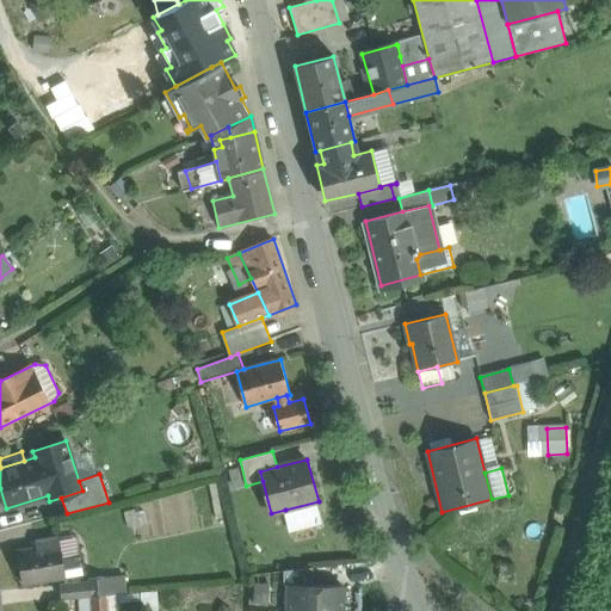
[(323,524),(319,501),(285,510),(291,532),(323,524)]
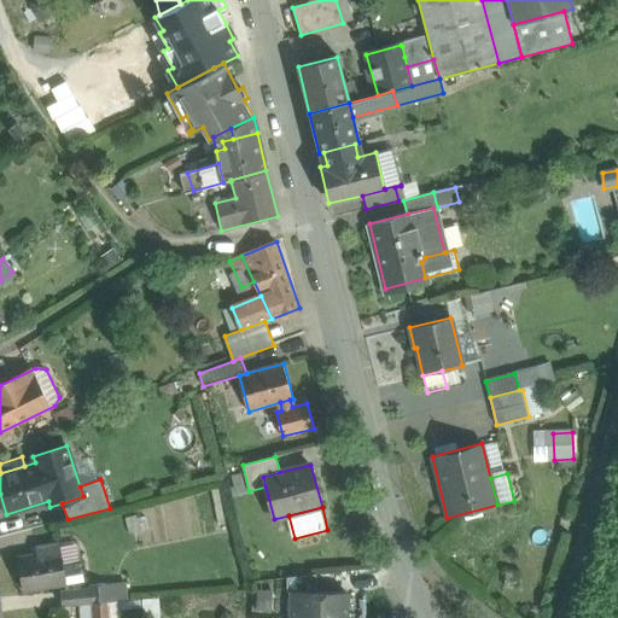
[(59,543),(36,547),(38,554),(18,558),(24,593),(65,586),(62,563),(59,543)]
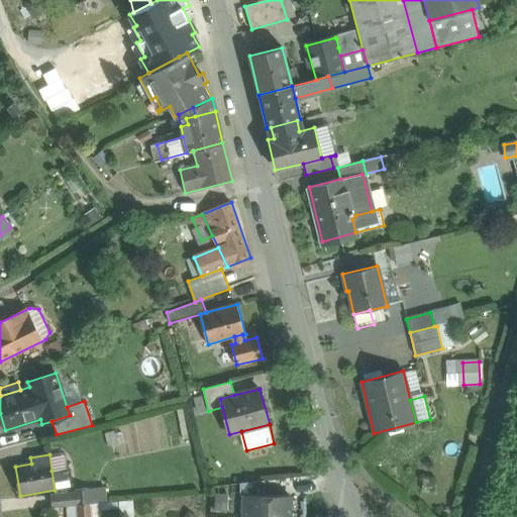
[(52,471),(55,490),(69,488),(66,469),(52,471)]
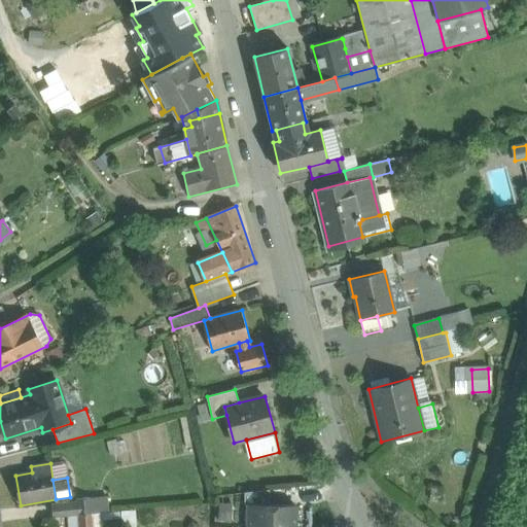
[(250,504),(270,504),(270,489),(244,492),(245,505),(250,504)]
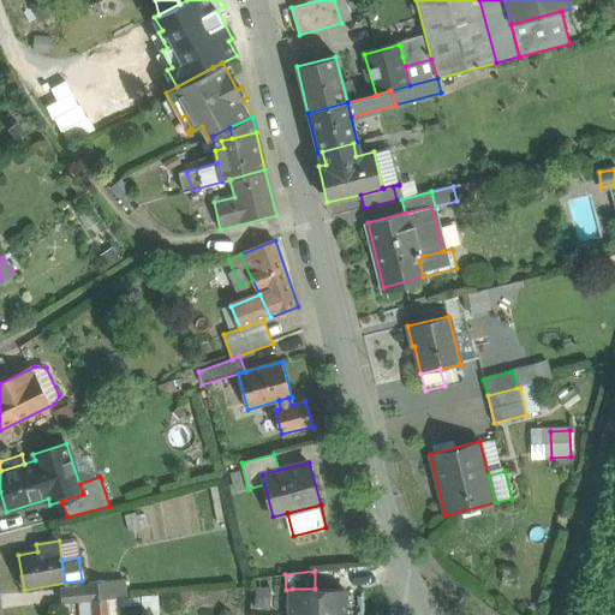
[(107,581),(89,584),(90,586),(91,602),(108,599),(107,581)]
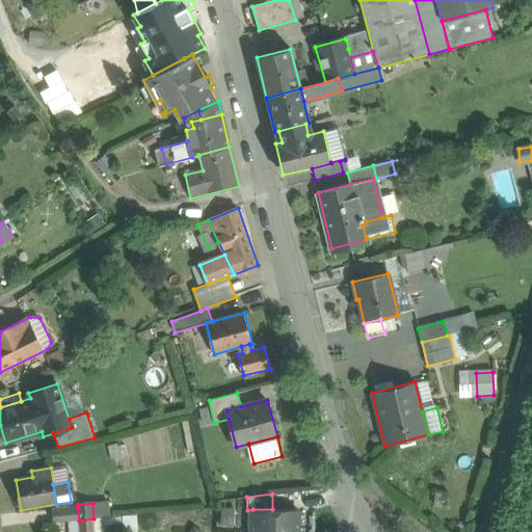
[(78,507),(52,510),(53,523),(79,521),(78,507)]
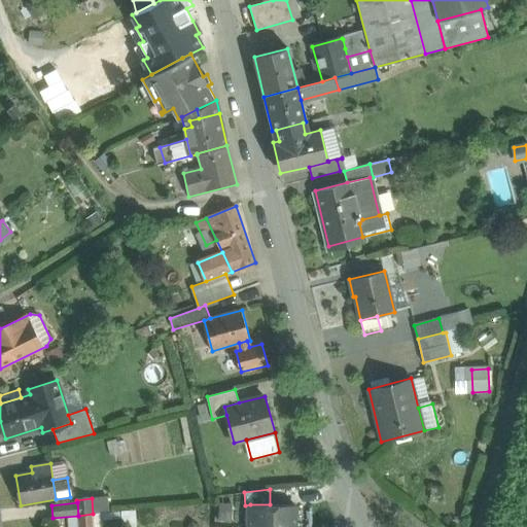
[(250,526),(294,526),(295,505),(270,504),(250,504),(250,526)]
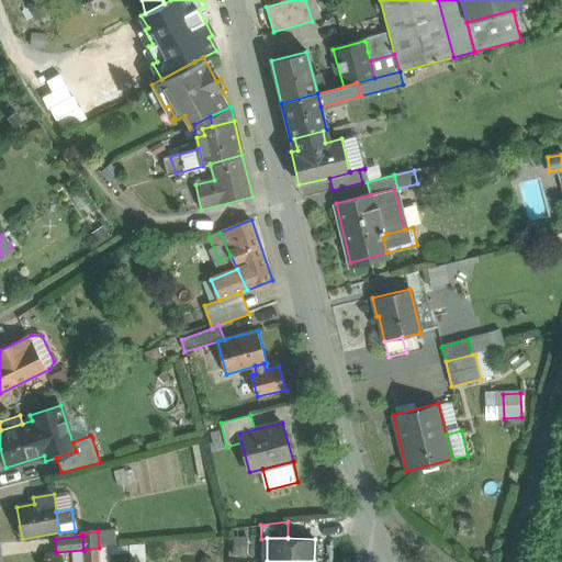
[(100,561),(99,548),(83,550),(85,561),(100,561)]
